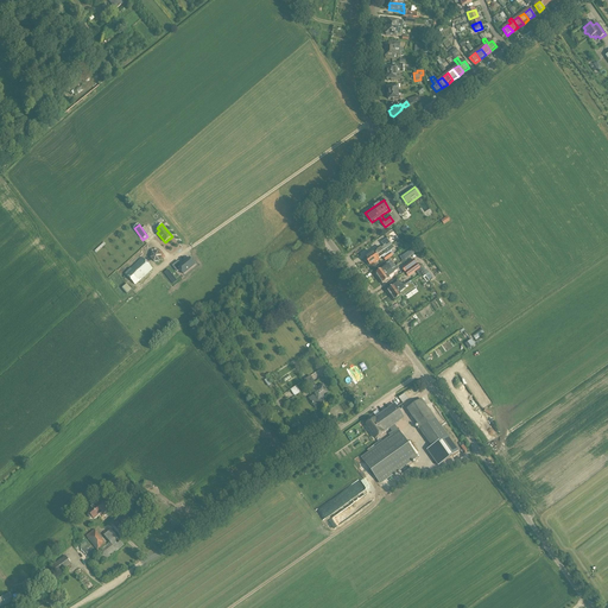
[(368,263),(391,246),(392,245),(387,239),(381,242),(385,246),(378,252),(377,249),(374,252),(373,253),(372,253),(371,254),(368,255),(365,259),(368,263)]
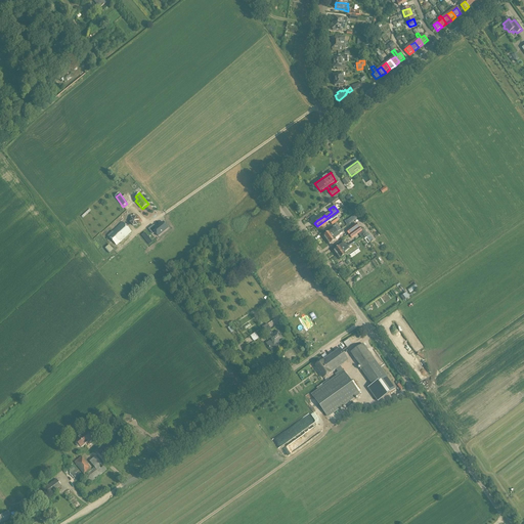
[(324,226),(326,225),(326,224),(328,224),(326,223),(336,217),(336,216),(339,214),(337,212),(317,226),(319,229),(322,227),(324,226)]
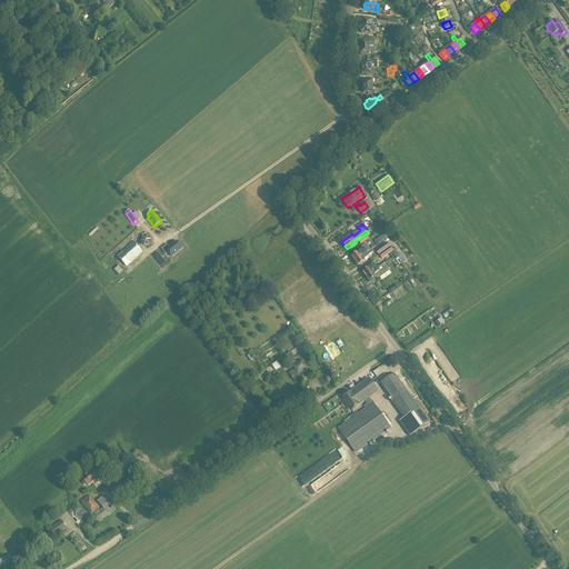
[(142,237),(141,241),(145,246),(149,245),(151,239),(148,236),(142,237)]
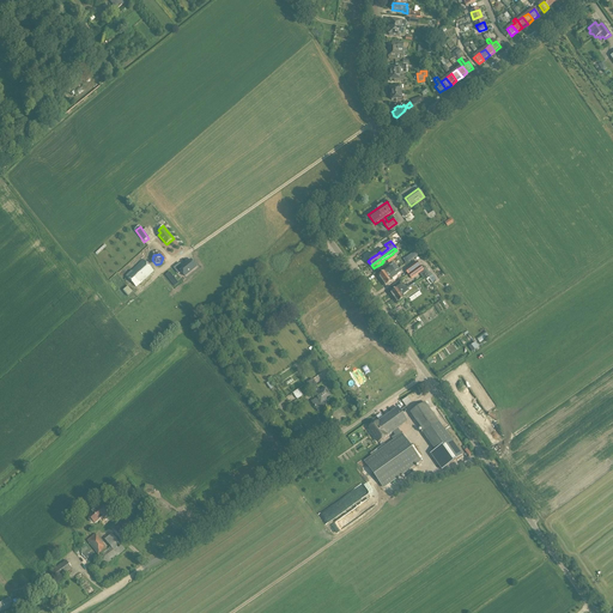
[(137,287),(155,272),(144,260),(126,277),(137,287)]
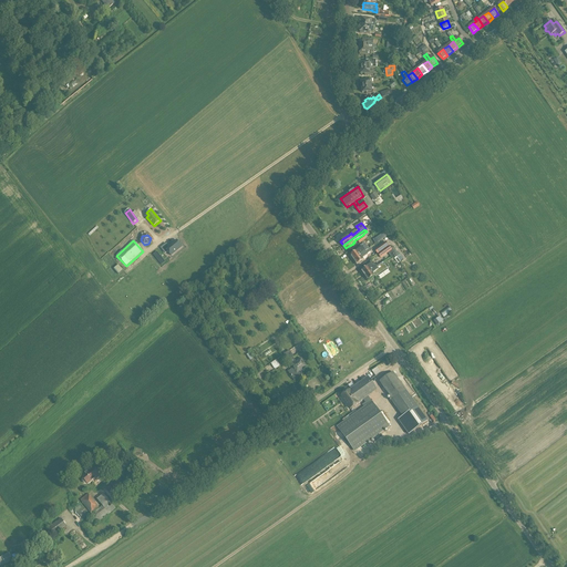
[(166,244),(162,248),(165,254),(167,251),(171,256),(182,247),(176,240),(168,247),(166,244)]
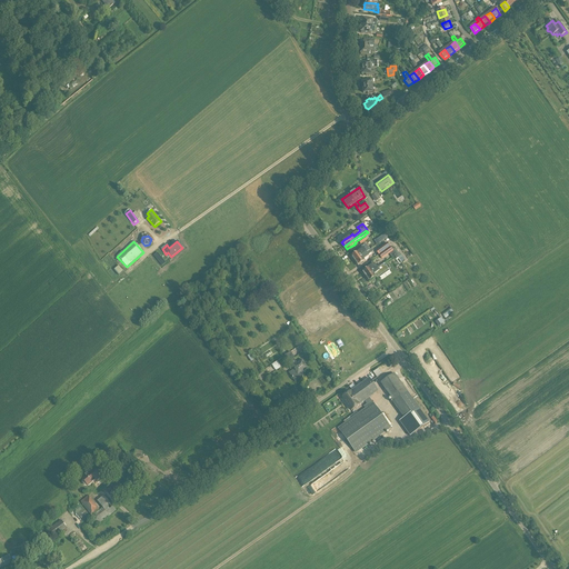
[(388,243),(377,251),(379,255),(390,247),(388,243)]
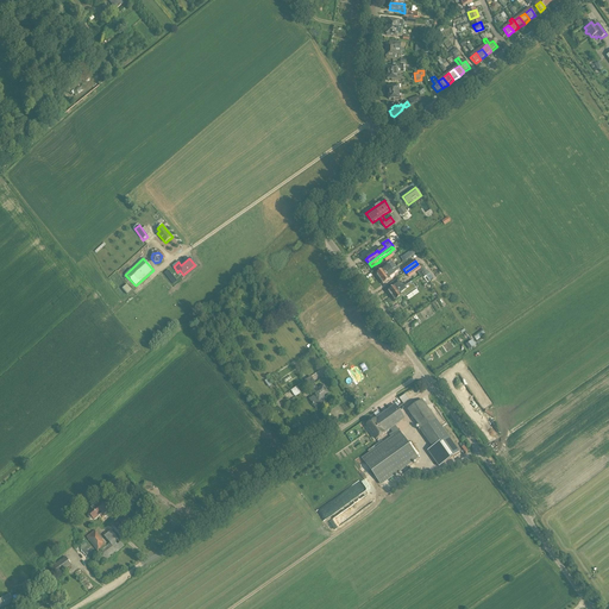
[(418,264),(406,272),(409,277),(421,269),(418,264)]
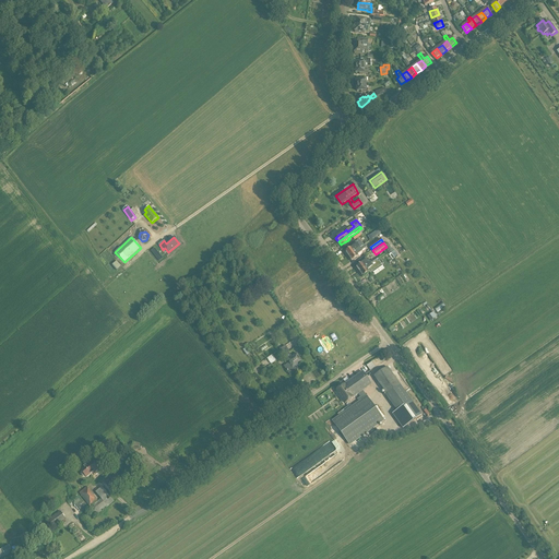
[(345,252),(346,256),(347,254),(348,257),(360,248),(357,244),(352,248),(352,247),(345,252)]
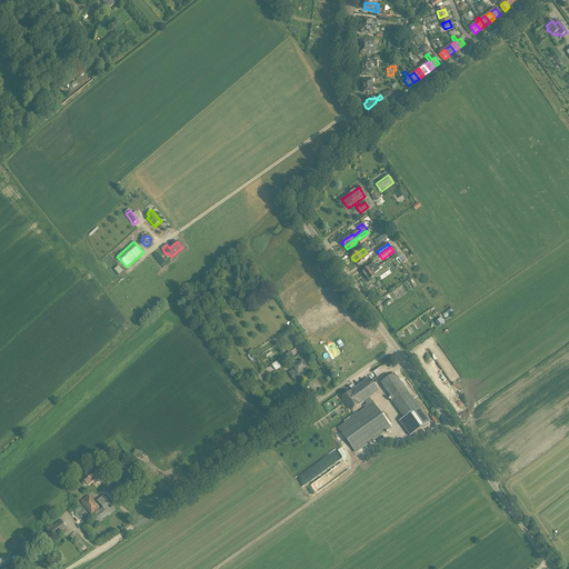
[(399,253),(395,248),(392,249),(397,255),(402,262),(405,260),(399,253)]
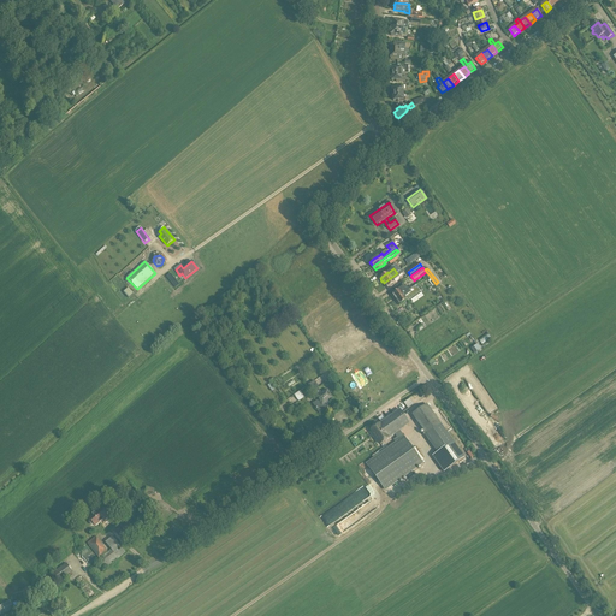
[(397,273),(384,283),(385,284),(385,285),(386,288),(388,288),(395,283),(395,282),(400,278),(398,277),(404,272),(402,270),(397,273)]
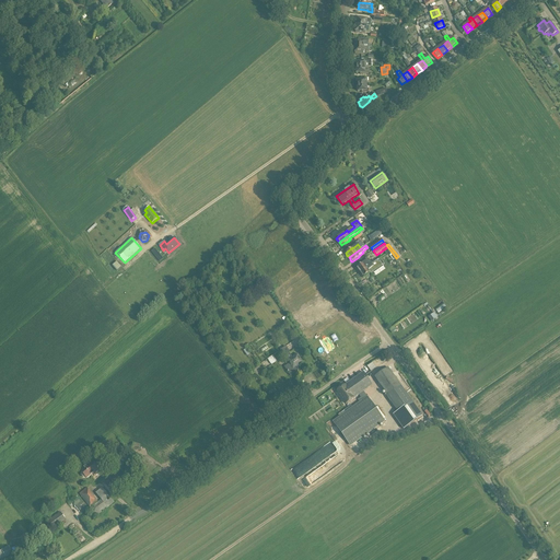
[(396,258),(391,251),(387,253),(389,256),(393,260),(396,258)]
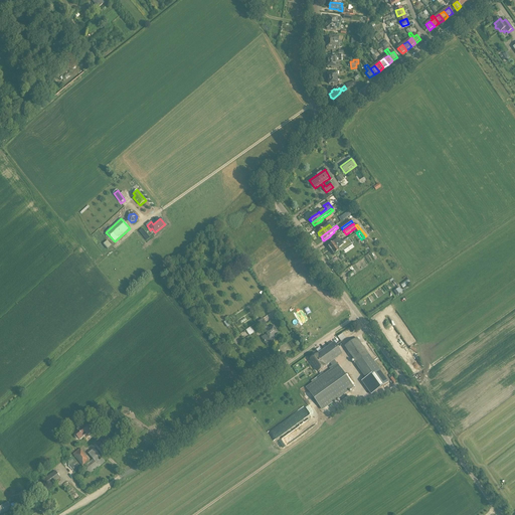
[(330,249),(331,250),(342,243),(342,242),(339,238),(328,246),(328,247),(329,249),(330,249)]
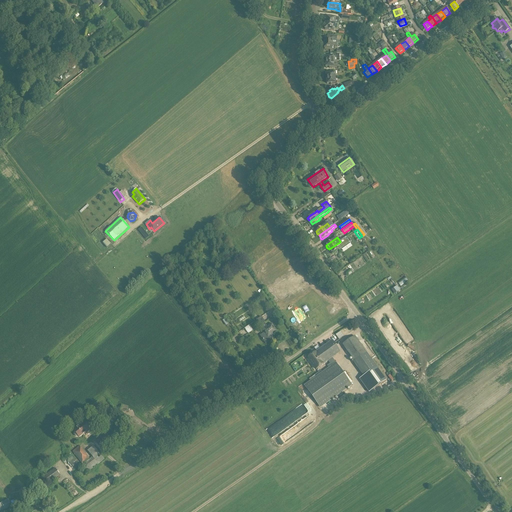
[(340,242),(329,249),(330,251),(331,253),(332,253),(332,254),(338,249),(337,247),(338,246),(340,250),(352,242),(349,238),(346,240),(345,238),(340,241),(340,242)]
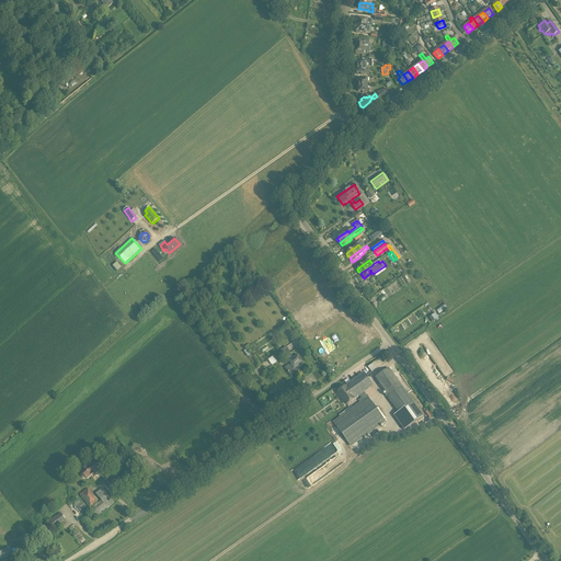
[(117,262),(113,266),(117,272),(122,267),(117,262)]
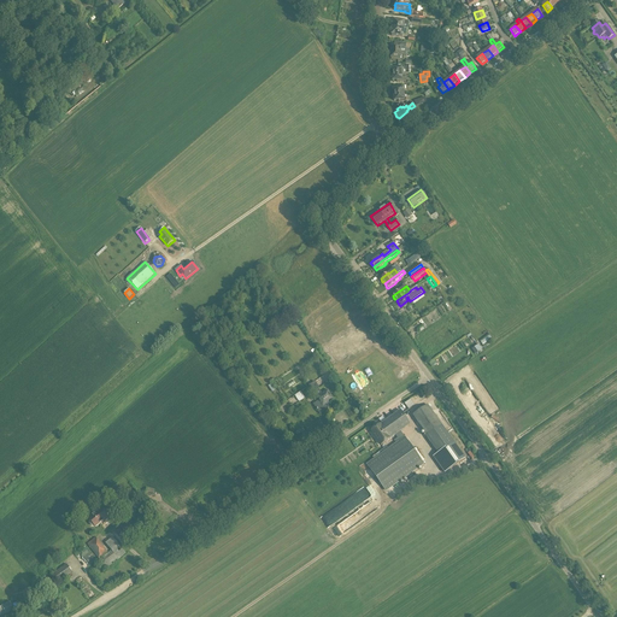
[(479,345),(472,350),(476,354),(482,350),(479,345)]
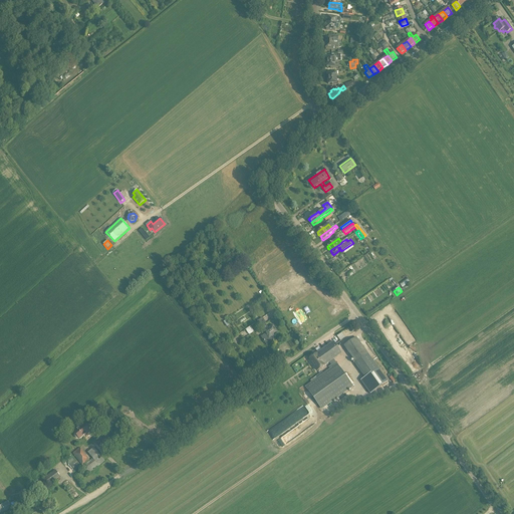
[(269,328),(266,324),(266,323),(263,318),(258,321),(261,327),(262,326),(265,331),(264,331),(266,334),(262,337),(264,340),(267,344),(273,340),(272,339),(273,339),(271,337),(272,336),(273,338),(274,337),(275,337),(276,336),(275,335),(278,332),(273,325),(269,328)]
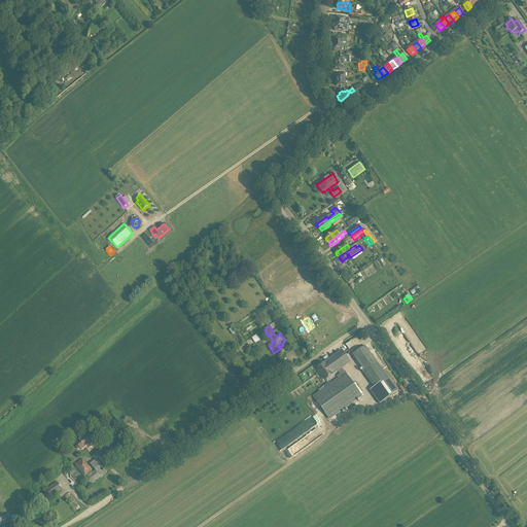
[(349,350),(354,347),(351,342),(346,345),(349,350)]
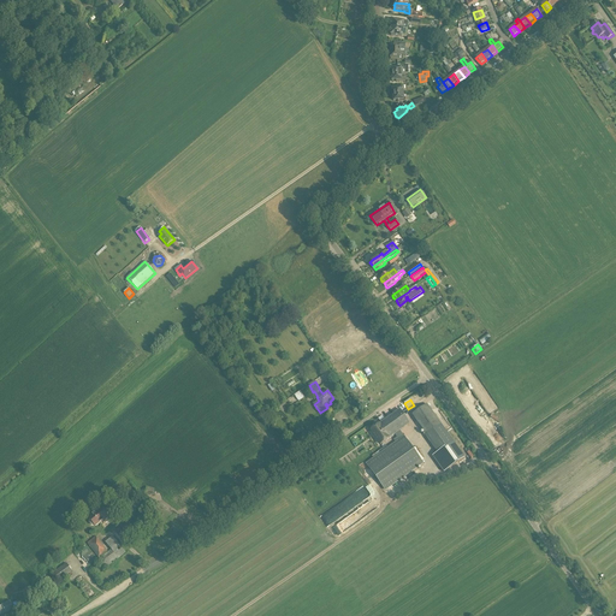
[(427,406),(413,415),(439,454),(433,457),(443,472),(463,457),(454,443),(442,425),(427,406)]
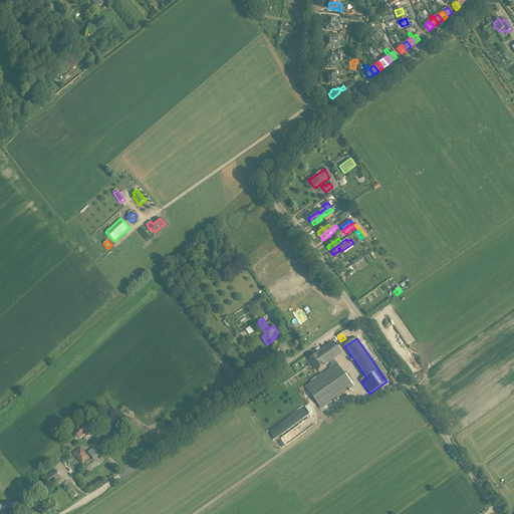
[(331,370),(306,388),(320,409),(352,387),(338,365),(337,365),(333,359),(342,353),(339,350),(340,350),(335,344),(333,341),(317,353),(309,358),(317,371),(325,365),(329,362),(331,364),(328,366),(331,370)]
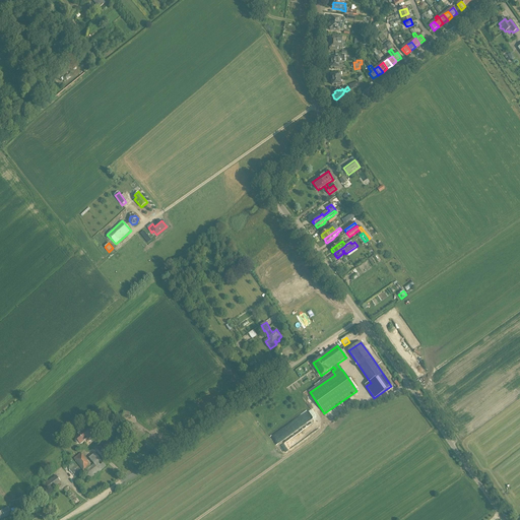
[(76,437),(75,437),(76,439),(75,440),(75,441),(77,443),(78,443),(79,443),(80,444),(87,439),(88,440),(92,437),(85,429),(82,432),(82,431),(75,436),(76,437)]
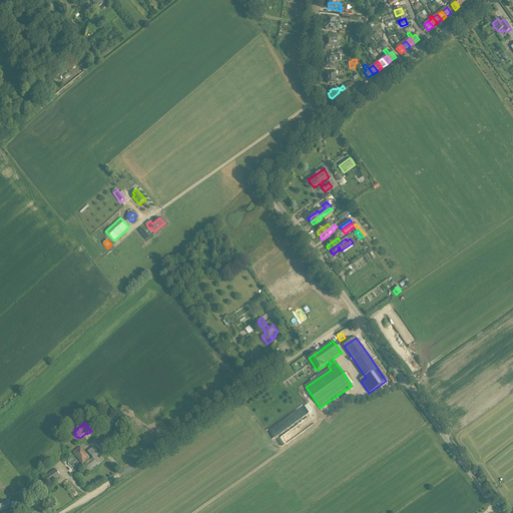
[(82,465),(89,459),(80,447),(73,453),(82,465)]
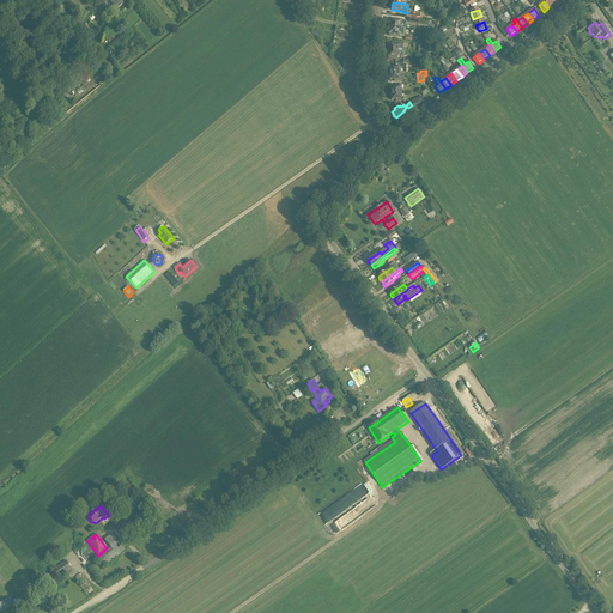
[(114,536),(113,535),(114,535),(113,534),(105,540),(110,547),(99,557),(101,557),(99,558),(107,565),(126,550),(115,536),(114,536)]
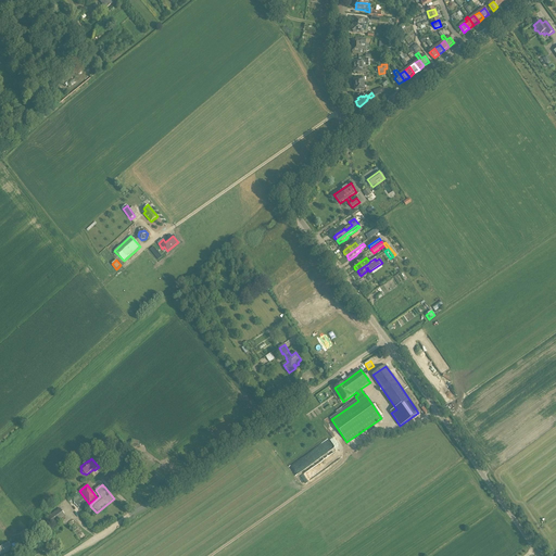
[(81,510),(87,505),(81,498),(75,503),(81,510)]
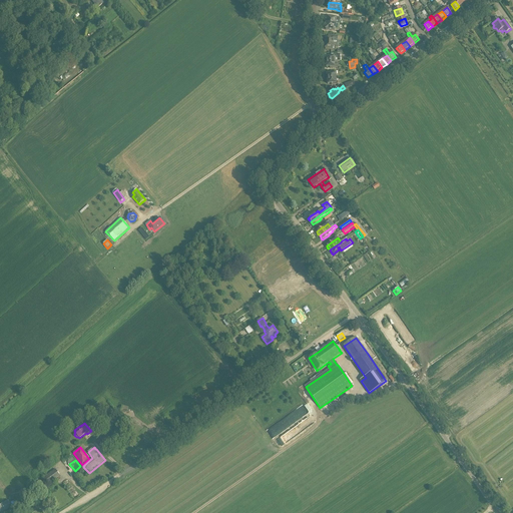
[(47,484),(53,480),(59,475),(55,470),(43,479),(47,484)]
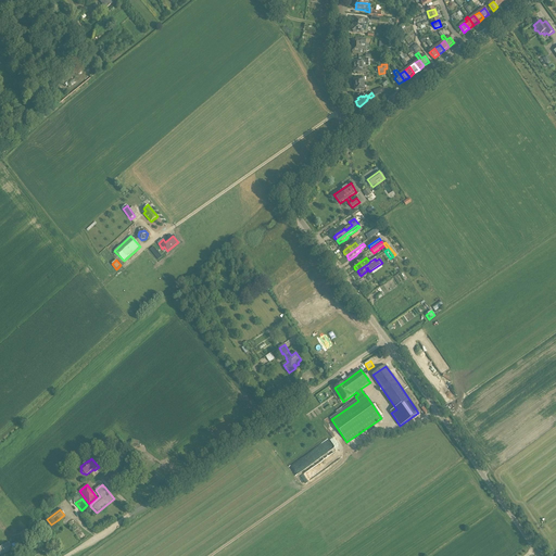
[(20,535),(11,538),(12,542),(15,541),(16,547),(24,545),(23,540),(21,540),(20,535)]
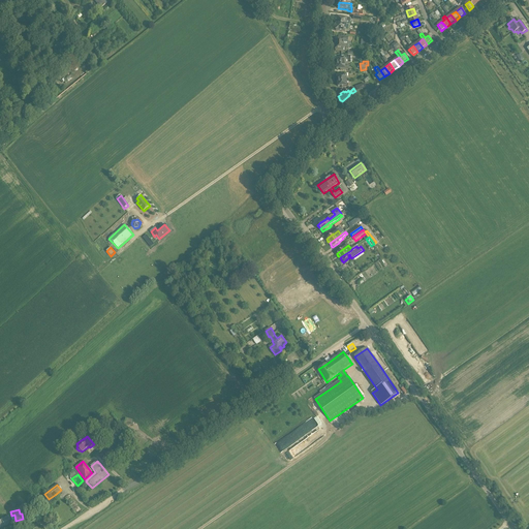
[(4,527),(11,524),(8,516),(1,520),(4,527)]
